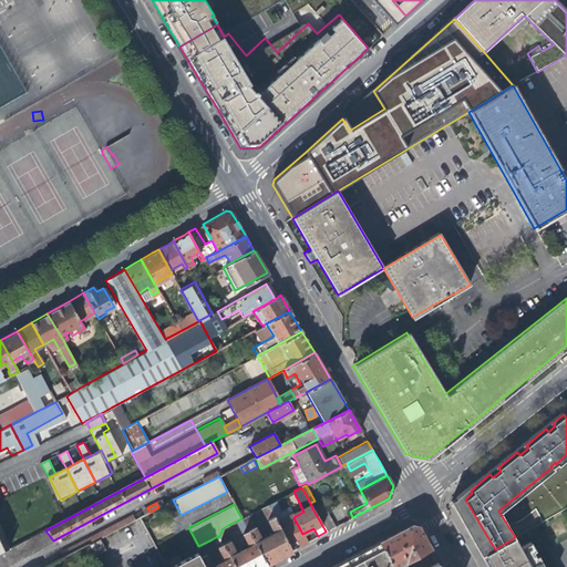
[(321,504),(312,508),(325,529),(333,525),(321,504)]
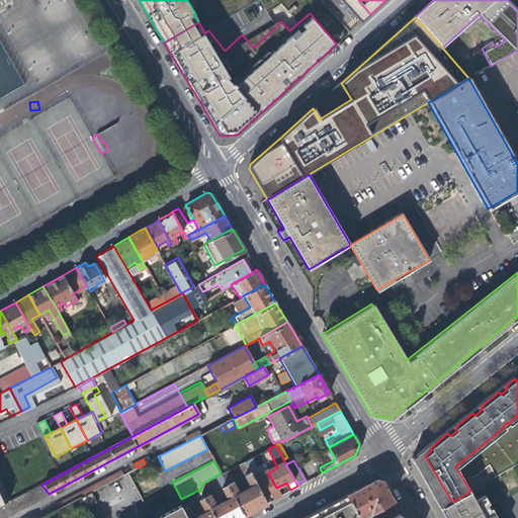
[(232,481),(226,484),(242,516),(253,510),(265,503),(261,496),(253,480),(244,461),(239,463),(250,485),(238,492),(232,481)]
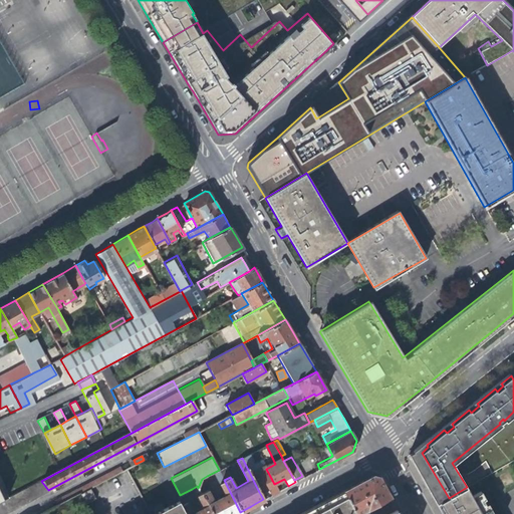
[(56,504),(79,493),(89,488),(121,471),(119,466),(54,500),(56,504)]
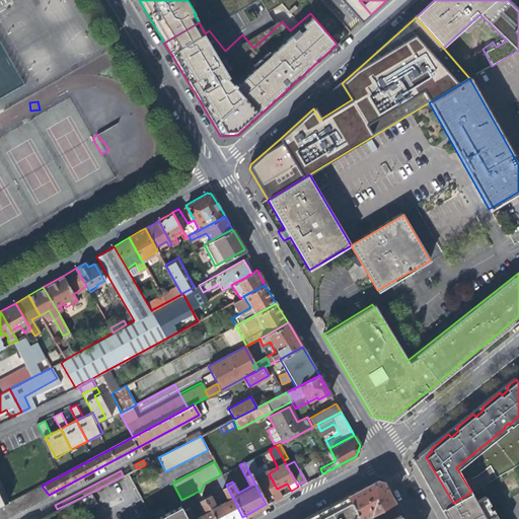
[(269,473),(253,480),(262,497),(269,493),(273,501),(277,499),(281,496),(277,489),(269,473)]
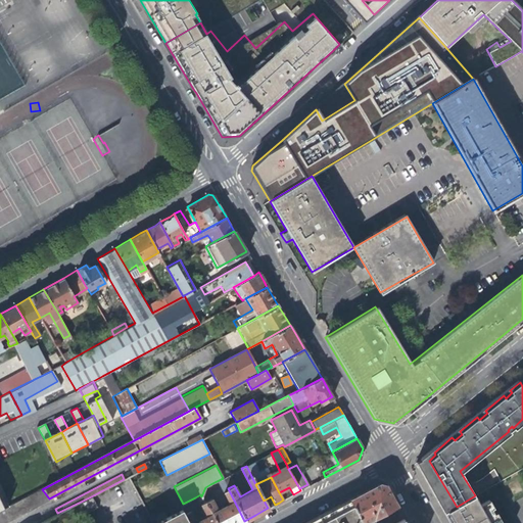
[(217,509),(205,487),(201,496),(216,522),(239,522),(244,521),(228,488),(223,478),(217,481),(228,503),(217,509)]
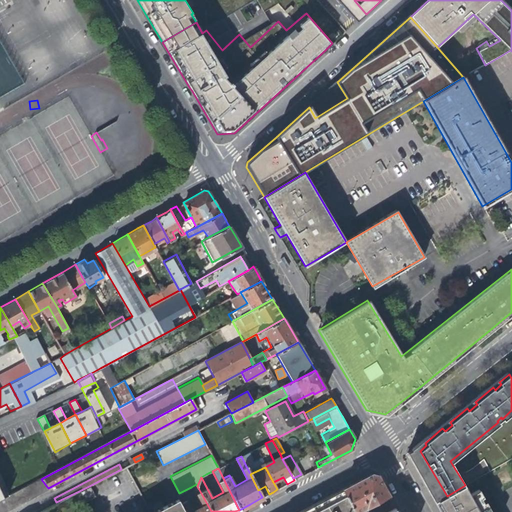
[(370,473),(341,488),(354,511),(357,511),(387,496),(379,480),(376,475),(370,473)]
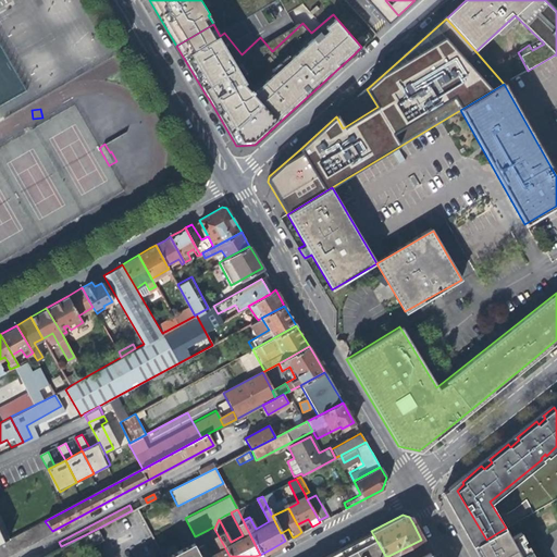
[(0,556),(5,556),(53,533),(45,521),(8,541),(0,544),(0,556)]
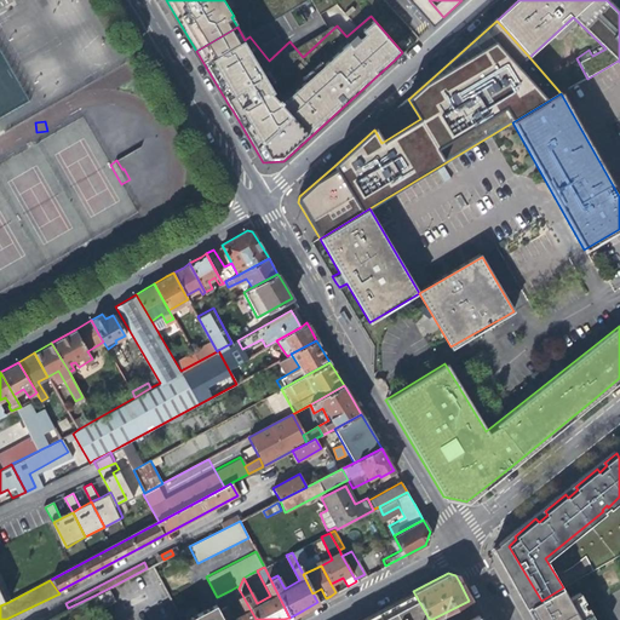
[(231,618),(219,596),(217,597),(212,600),(214,603),(222,619),(256,619),(239,589),(237,586),(231,590),(242,612),(231,618)]
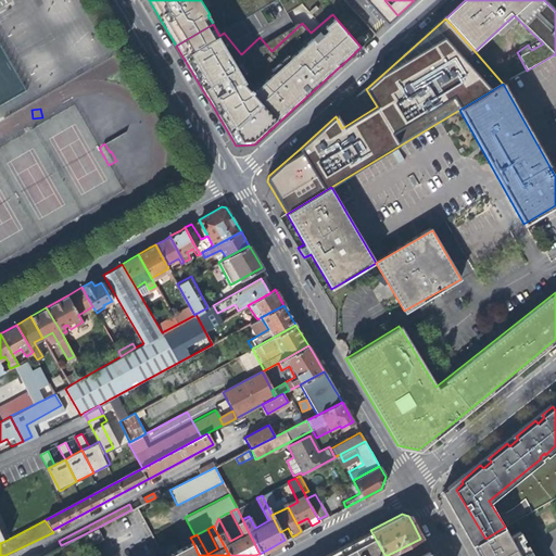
[(485,539),(472,546),(477,555),(532,555),(519,533),(512,538),(505,527),(485,539)]
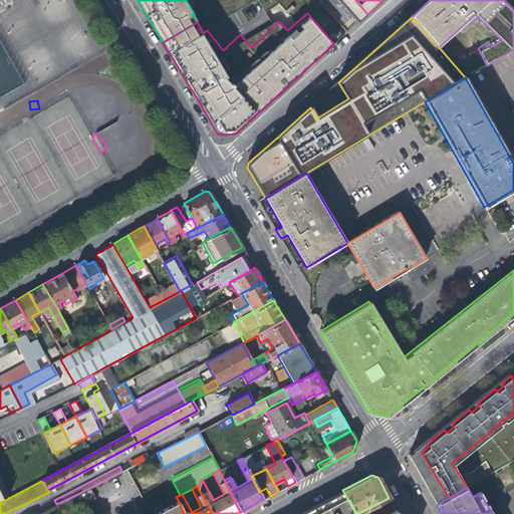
[(93,497),(89,488),(79,493),(84,502),(93,497)]
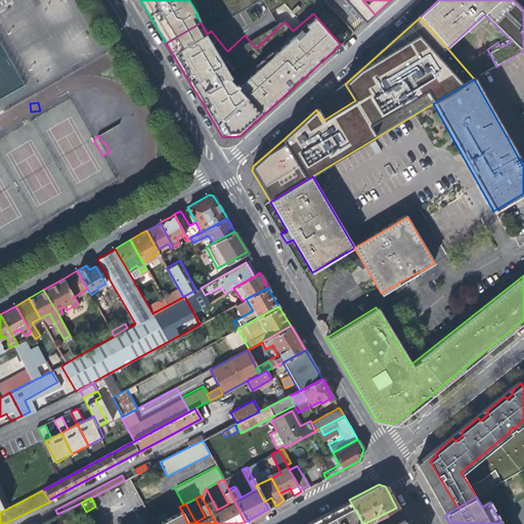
[(362,523),(349,499),(331,510),(323,514),(303,523),(362,523)]
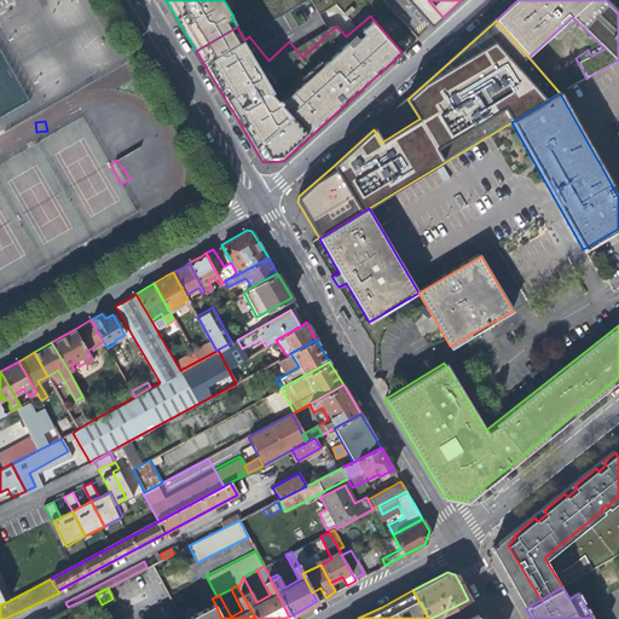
[(181,618),(221,618),(214,602),(181,618)]
